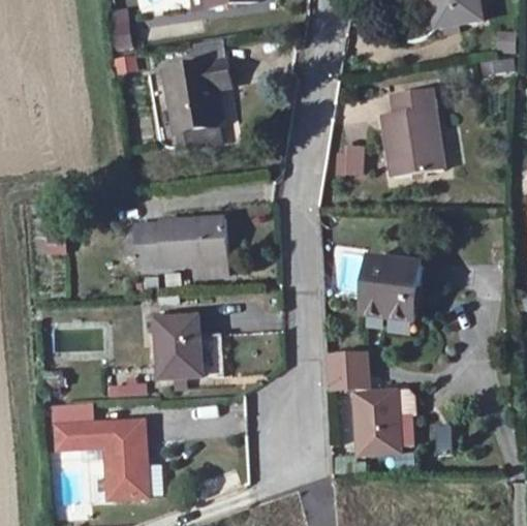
[(432,0),(434,12),(437,28),(482,20),(478,0),(432,0)]
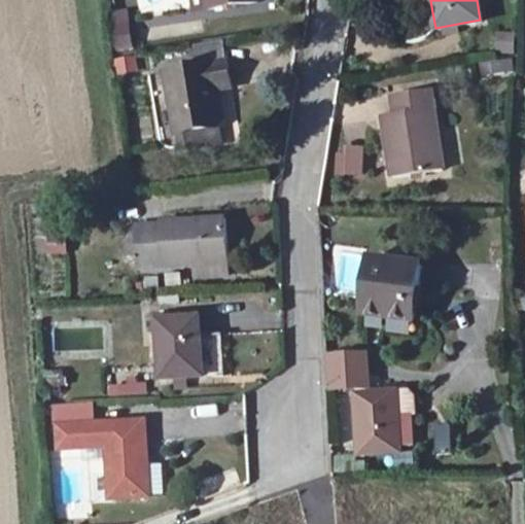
[(115,49),(132,49),(130,8),(113,9),(115,49)]
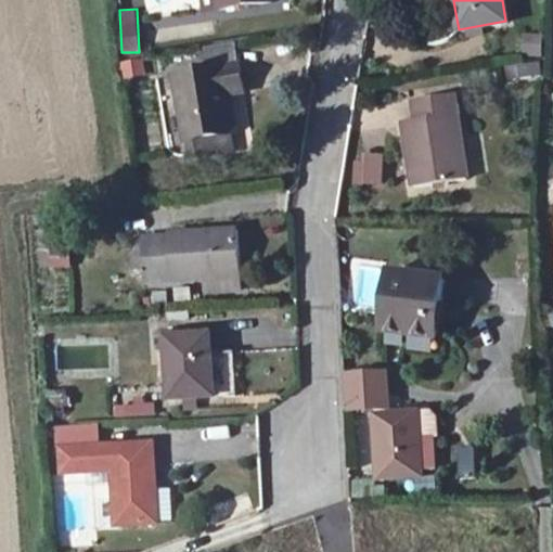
[(144,76),(142,60),(121,62),(124,78),(144,76)]
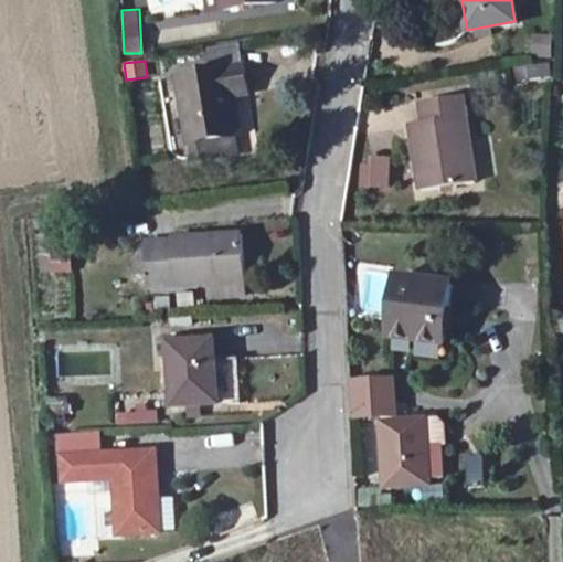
[(242,66),(177,76),(187,141),(189,141),(191,160),(235,154),(231,135),(237,134),(232,95),(246,93),(242,66)]
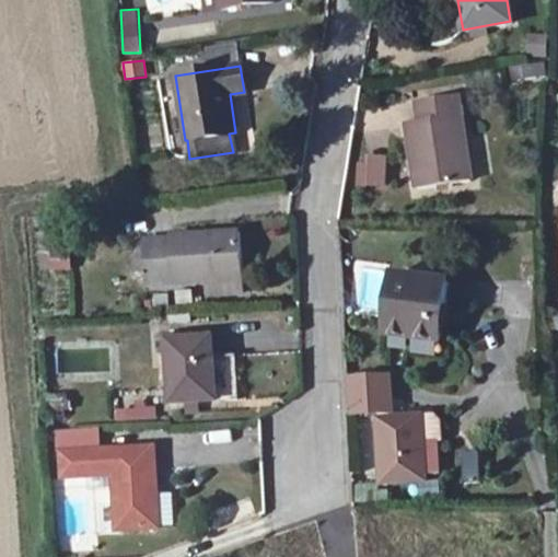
[(417,101),(419,120),(407,123),(416,188),(469,181),(456,95),(417,101)]
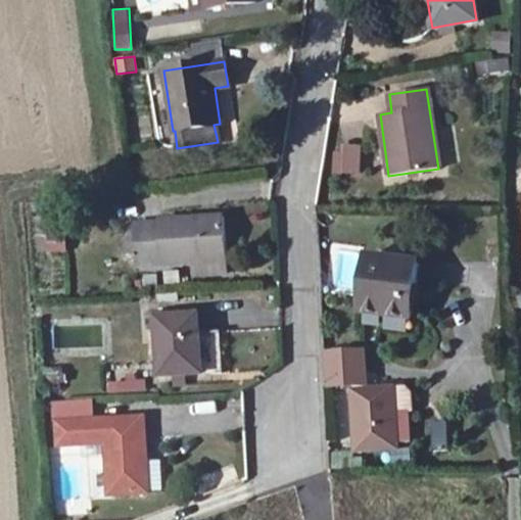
[(343,154),(342,172),(359,172),(360,147),(343,146),(343,154)]
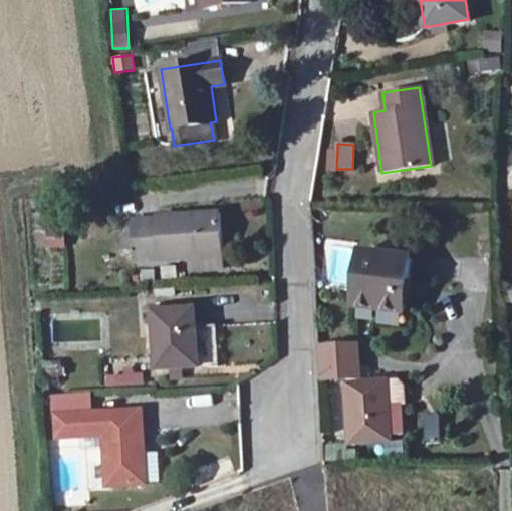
[(336,169),(337,152),(328,151),(328,168),(336,169)]
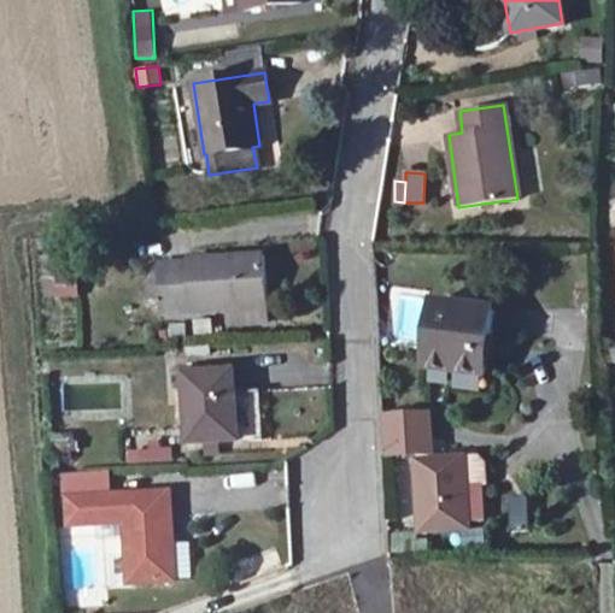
[(227,308),(265,307),(262,257),(188,261),(188,263),(158,264),(158,267),(160,298),(160,312),(227,308)]
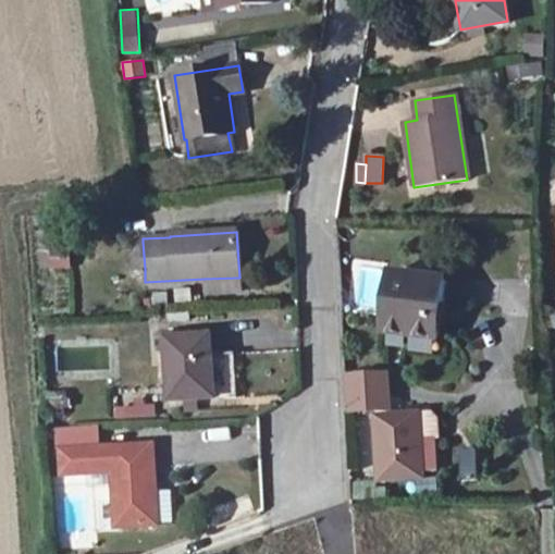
[(145,269),(143,242),(132,242),(134,269),(145,269)]
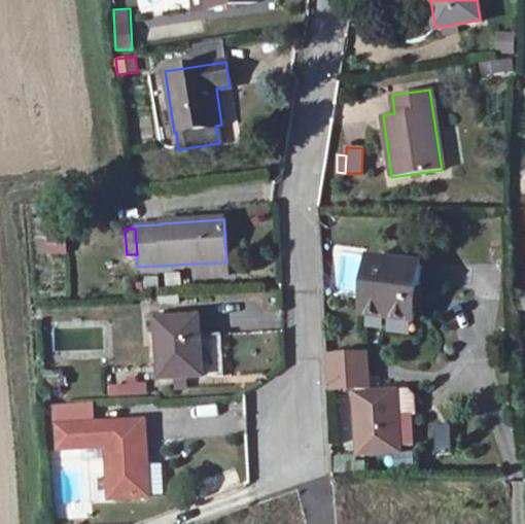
[(420,264),(370,256),(361,313),(413,320),(420,264)]
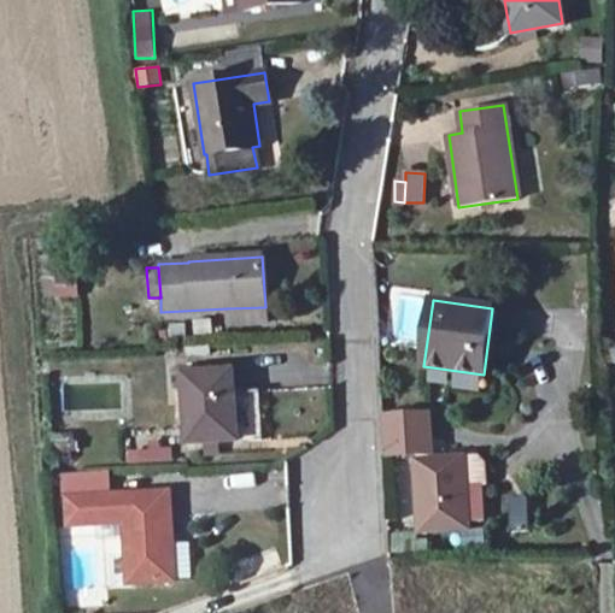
[(265,307),(227,308),(228,323),(267,322),(265,307)]
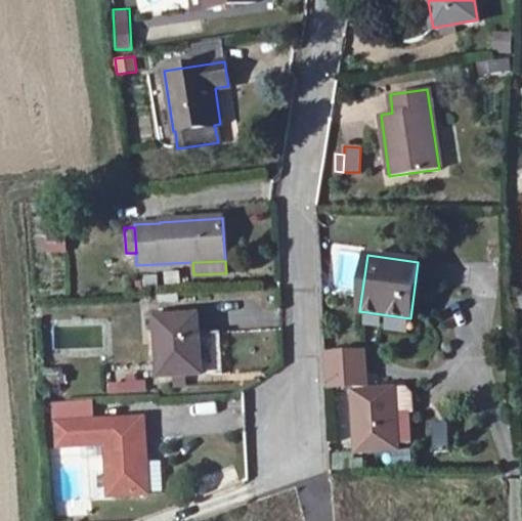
[(157,318),(194,315),(194,309),(157,313),(157,318)]
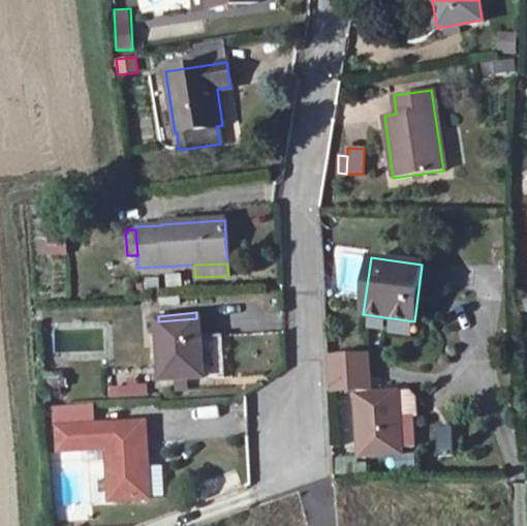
[(196,318),(158,321),(156,320),(156,323),(149,325),(150,332),(156,332),(160,380),(203,377),(199,318),(196,318)]
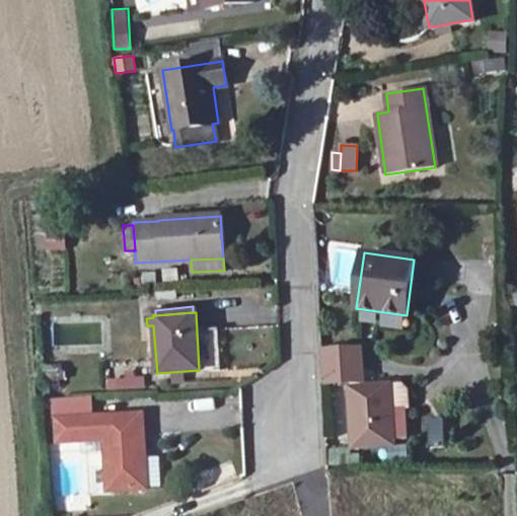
[(389,384),(393,439),(405,438),(410,409),(409,389),(402,382),(389,383),(389,384)]
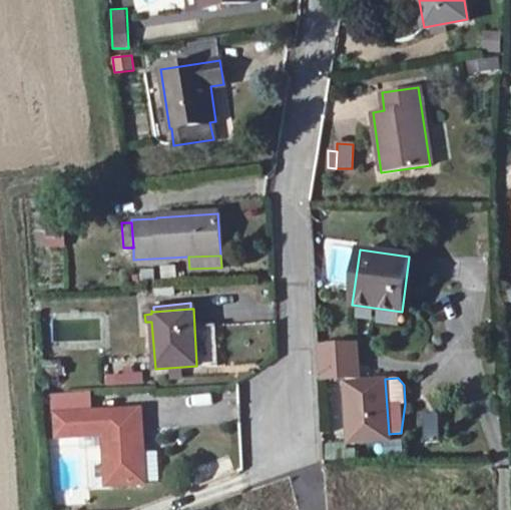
[(389,434),(385,380),(345,383),(348,441),(389,439),(389,434)]
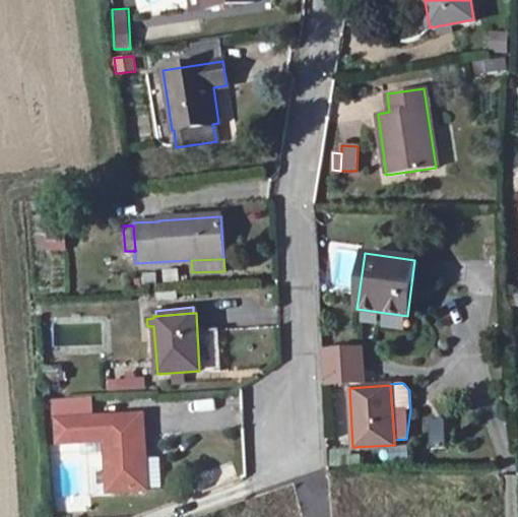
[(61,411),(98,411),(98,397),(61,398),(61,411)]
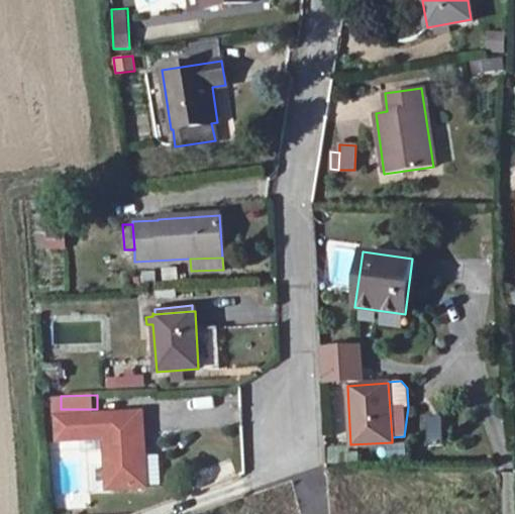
[(112,439),(113,485),(147,485),(146,408),(97,409),(61,409),(61,439),(112,439)]
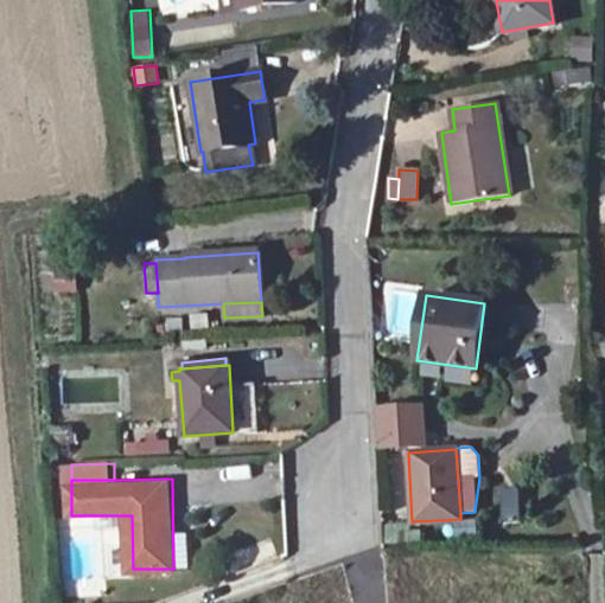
[(501,489),(502,518),(524,517),(523,488),(501,489)]
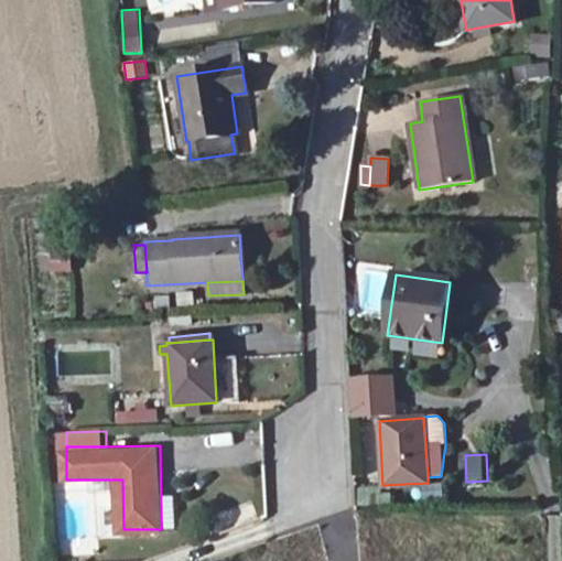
[(356,507),(390,502),(390,493),(380,494),(380,489),(378,486),(355,489),(356,507)]
